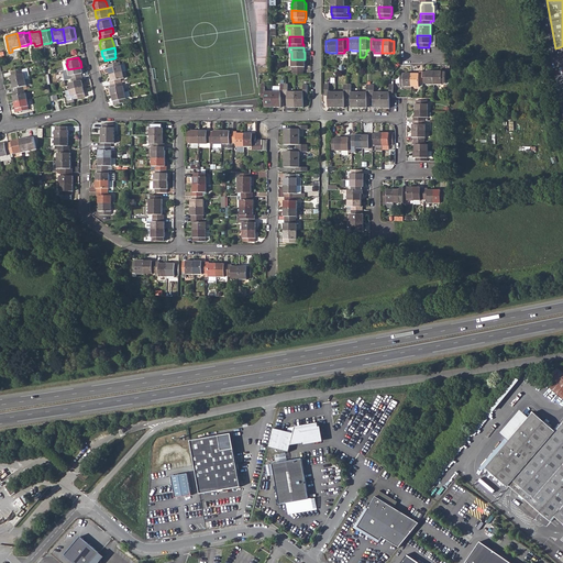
[(293,67),(293,70),(305,70),(305,67),(305,59),(291,59),(291,67),(293,67)]
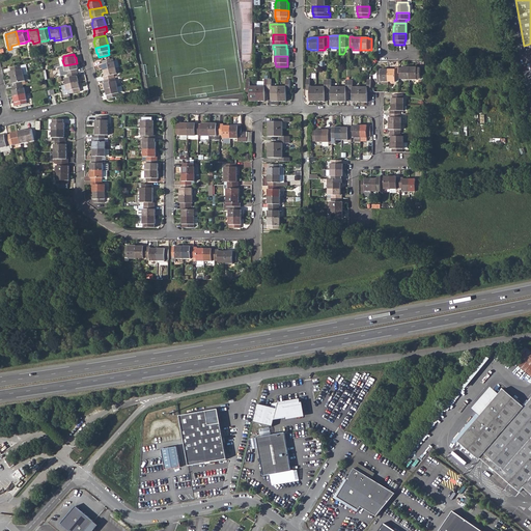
[(104,71),(116,67),(114,62),(113,62),(113,59),(110,59),(109,59),(102,61),(103,64),(102,64),(104,71)]
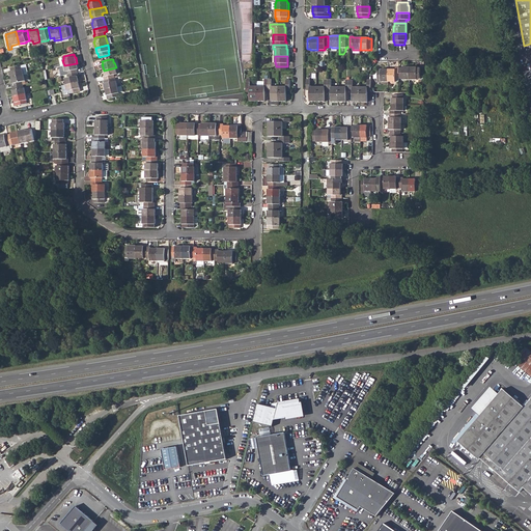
[(77,63),(64,65),(65,72),(66,72),(67,75),(78,73),(77,70),(78,70),(77,63)]
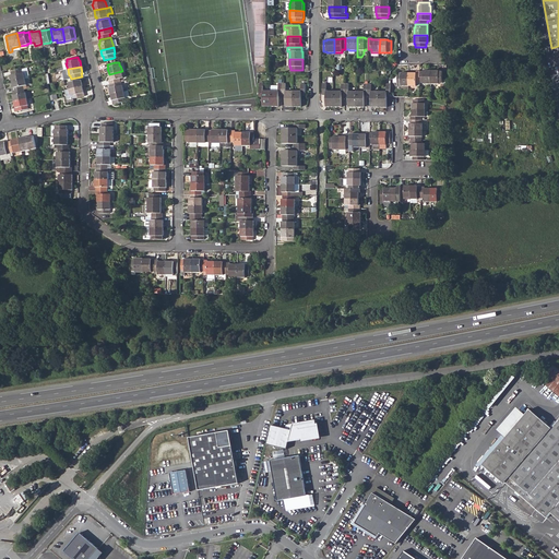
[(11,75),(12,82),(25,79),(24,72),(23,72),(22,69),(11,72),(11,75)]
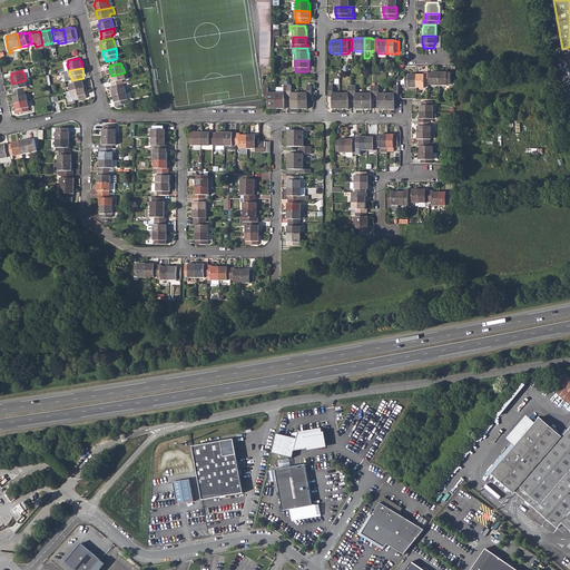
[(126,79),(125,72),(111,76),(112,82),(111,82),(111,86),(123,84),(123,80),(126,79)]
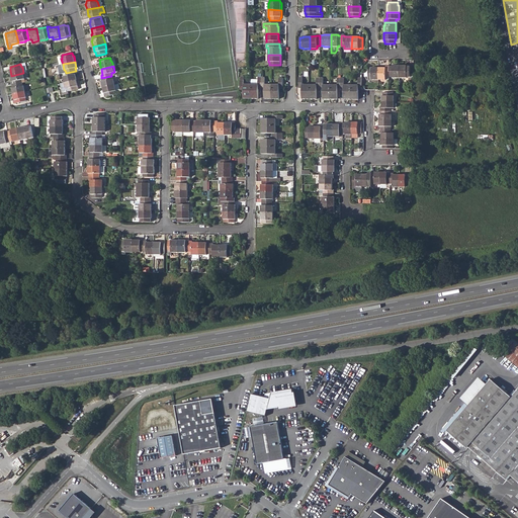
[(378,68),(378,80),(385,80),(385,77),(389,77),(389,67),(385,66),(385,68),(378,68)]
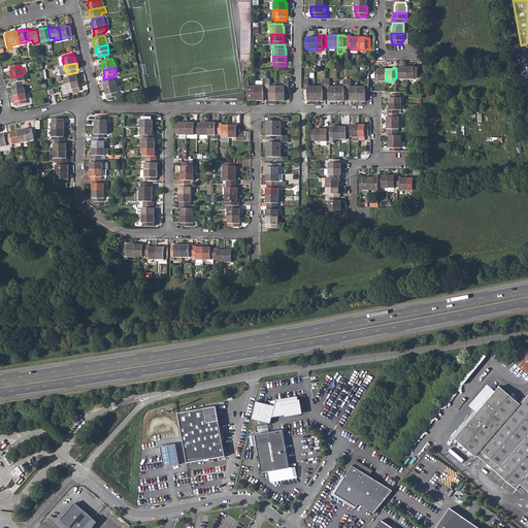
[(400,79),(407,79),(407,67),(400,67),(396,68),(396,78),(399,78),(400,79)]
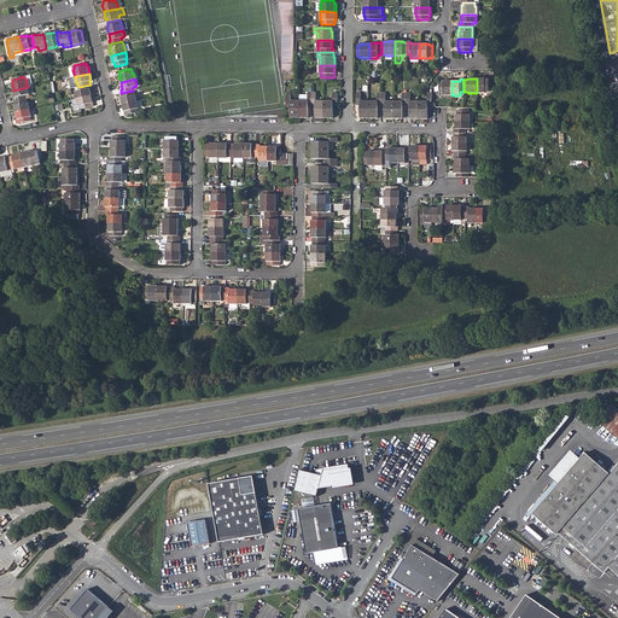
[(477,93),(485,93),(485,92),(489,92),(489,80),(485,80),(485,79),(477,79),(477,93)]
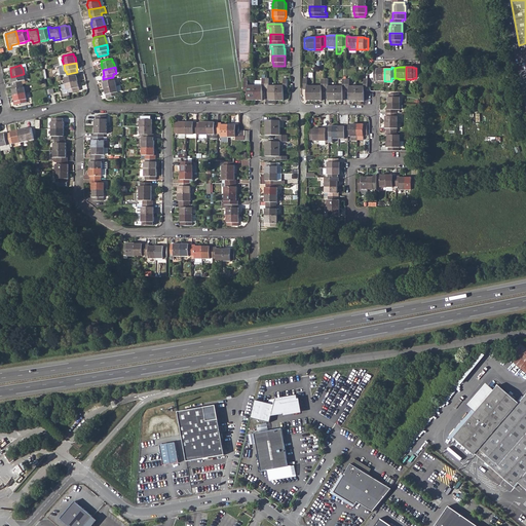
[(377,80),(377,81),(384,81),(384,69),(377,69),(377,70),(374,70),(374,72),(374,78),(373,80),(377,80)]
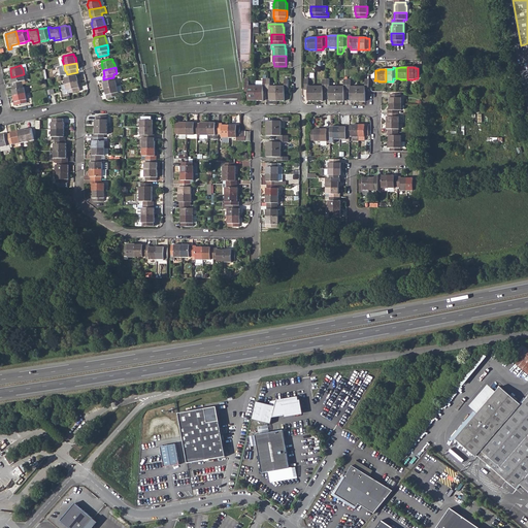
[(64,78),(66,85),(78,81),(77,75),(78,75),(77,72),(67,74),(67,77),(64,78)]
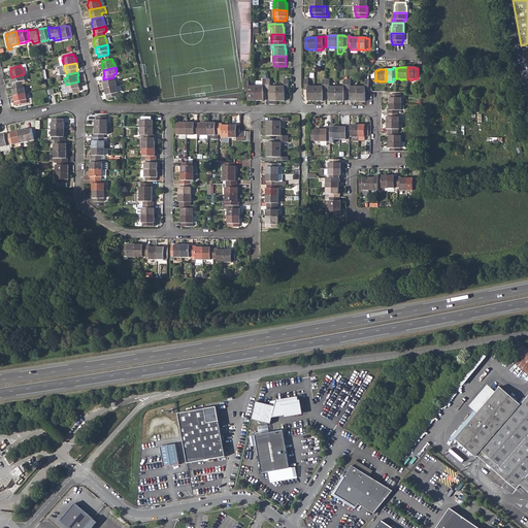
[(11,84),(12,87),(23,85),(22,81),(25,80),(24,74),(11,77),(12,84),(11,84)]
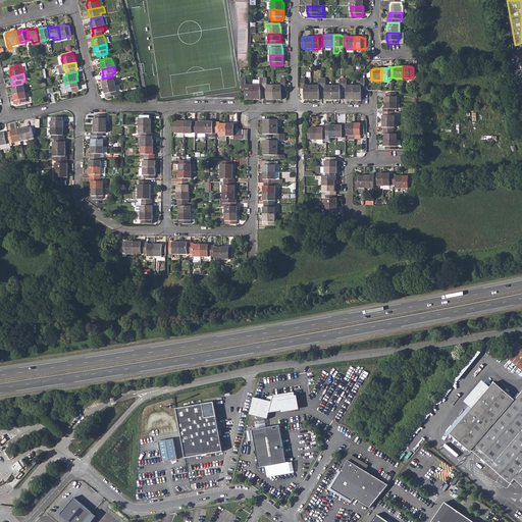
[(102,83),(104,88),(115,86),(114,80),(113,80),(112,76),(102,79),(103,82),(102,83)]
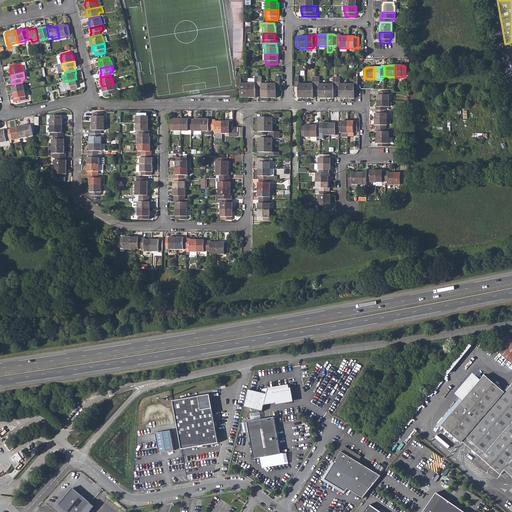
[(241,87),(241,98),(248,98),(248,83),(241,83),(241,77),(238,77),(237,87),(241,87)]
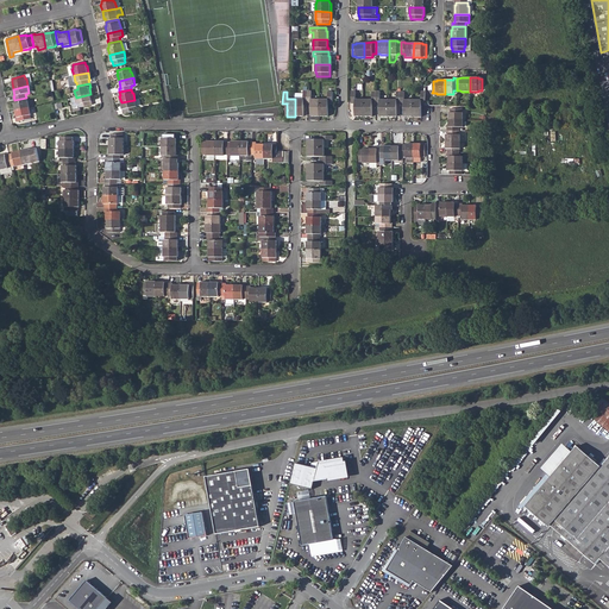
[(295,99),(295,117),(303,117),(303,104),(307,104),(307,92),(303,92),(303,99),(295,99)]
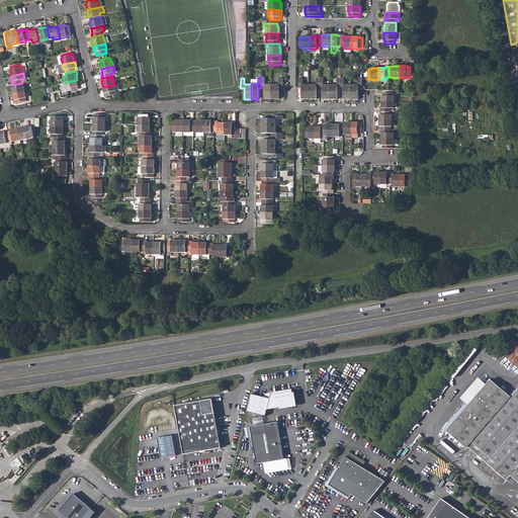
[(265,88),(265,99),(272,99),(272,85),(265,84),(265,78),(261,78),(261,88),(265,88)]
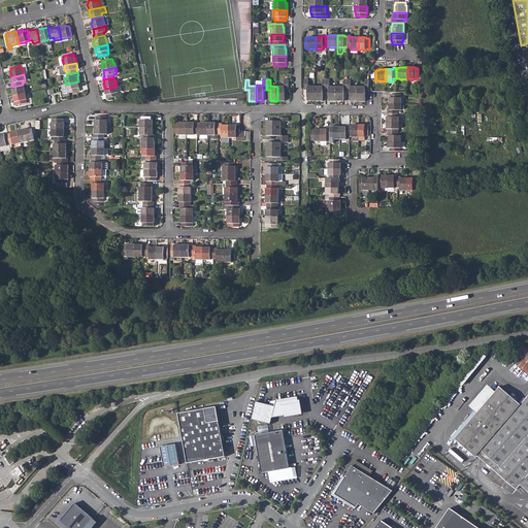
[(277,87),(277,101),(285,101),(285,90),(288,90),(288,79),(285,79),(285,87),(277,87)]
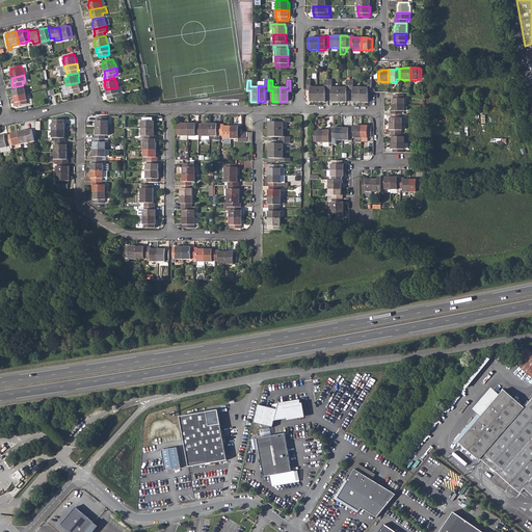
[(311,102),(318,102),(318,87),(311,87),(311,80),(307,80),(307,90),(310,90),(311,102)]
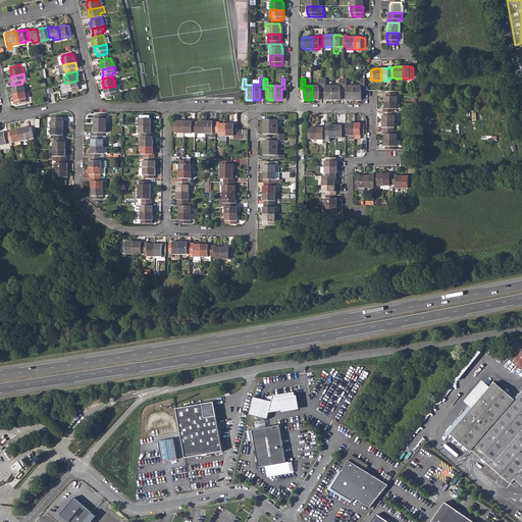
[(312,100),(319,100),(319,89),(322,90),(322,79),(319,79),(318,86),(312,86),(312,100)]
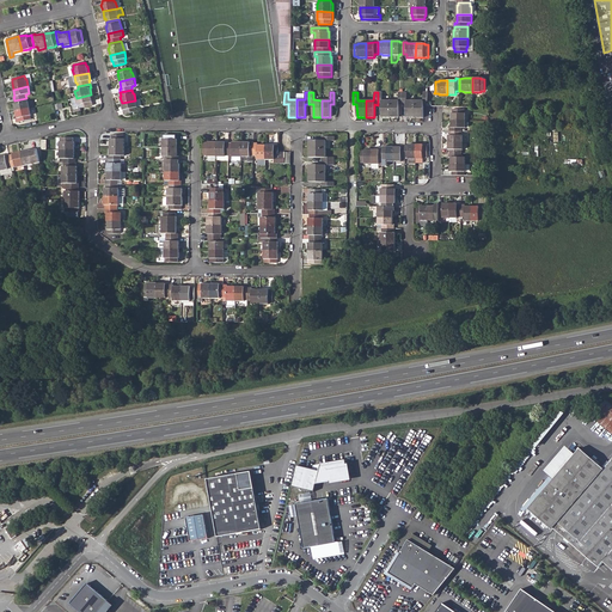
[(381,117),(390,117),(390,101),(381,101),(381,92),(378,92),(378,105),(381,104),(381,117)]
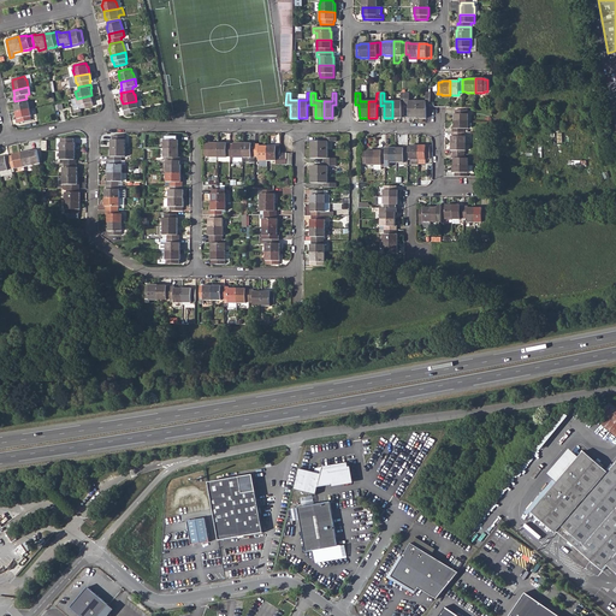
[(392,118),(401,118),(402,106),(406,106),(406,93),(401,93),(401,101),(392,101),(392,118)]
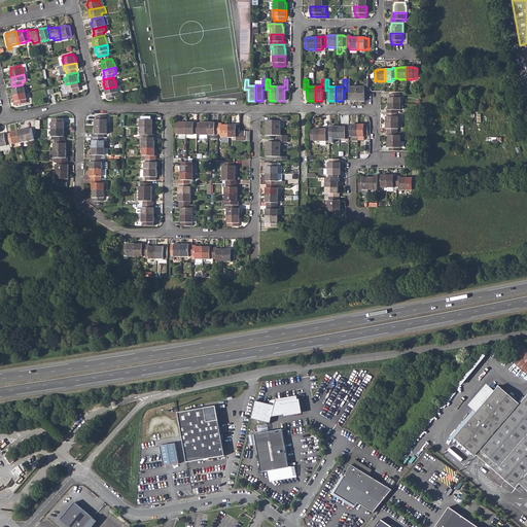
[(350,91),(349,101),(357,101),(357,86),(350,86),(350,79),(347,79),(347,91),(350,91)]
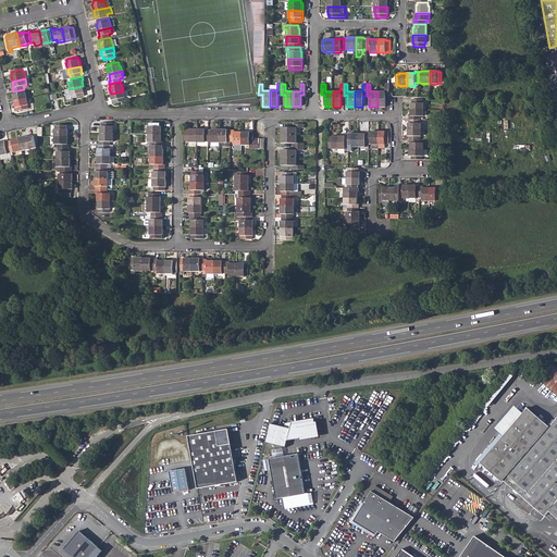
[(378,107),(385,107),(385,96),(390,96),(390,84),(385,84),(385,91),(378,91),(378,107)]
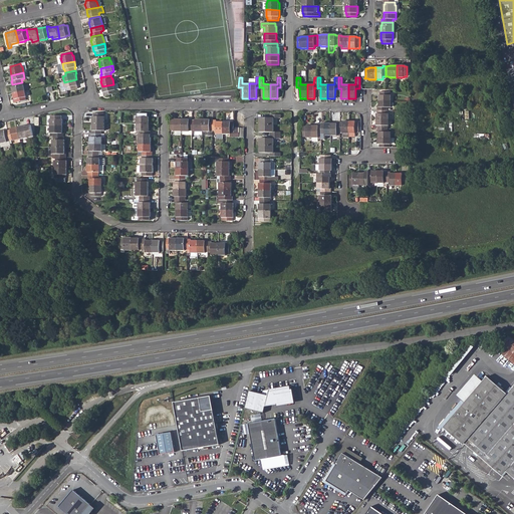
[(76,79),(64,82),(65,88),(66,88),(67,90),(67,91),(77,88),(76,85),(77,85),(76,79)]
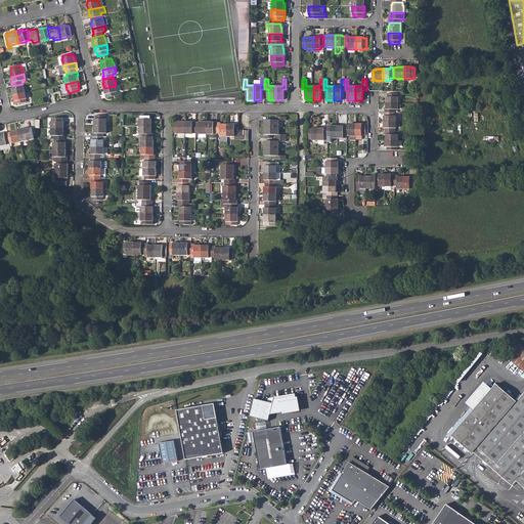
[(11,89),(13,95),(26,92),(25,87),(24,87),(23,84),(12,86),(12,89),(11,89)]
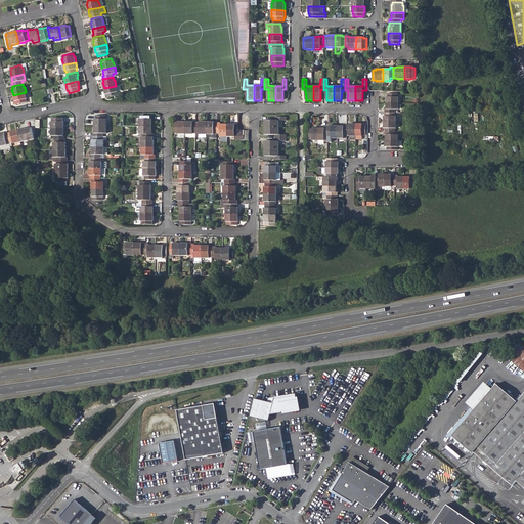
[(106,94),(106,97),(118,95),(117,92),(118,92),(116,86),(104,88),(105,94),(106,94)]
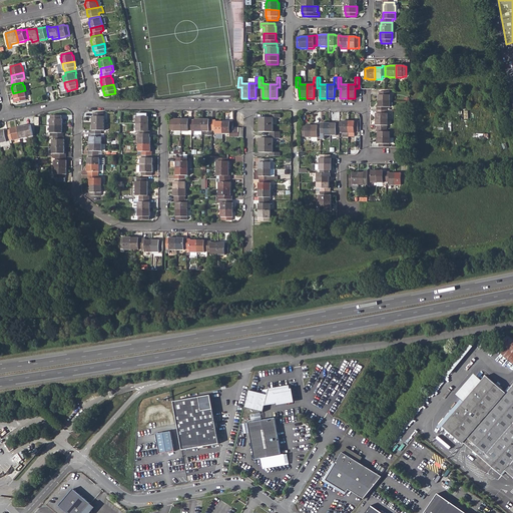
[(15,99),(15,102),(26,100),(25,96),(26,96),(25,90),(13,93),(14,99),(15,99)]
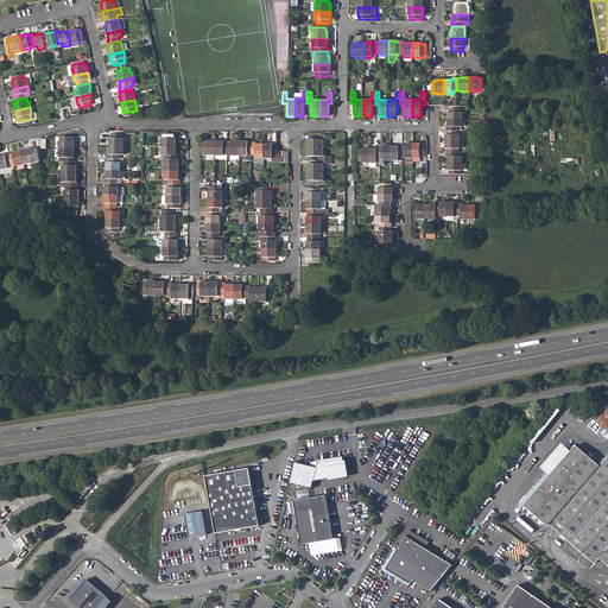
[(448,119),(463,120),(463,113),(462,113),(462,109),(449,109),(449,113),(448,113),(448,119)]
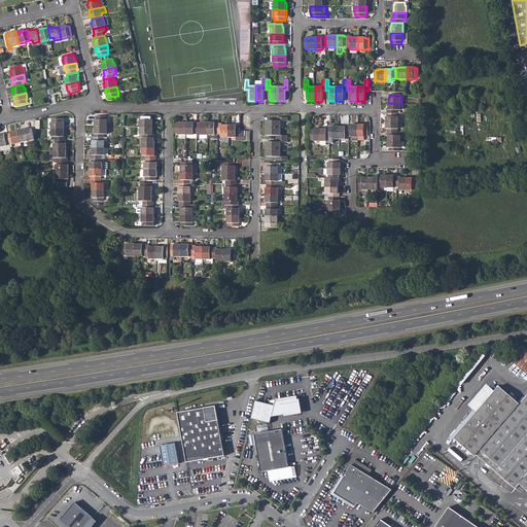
[(387,113),(397,113),(398,110),(401,110),(401,104),(388,103),(388,110),(387,110),(387,113)]
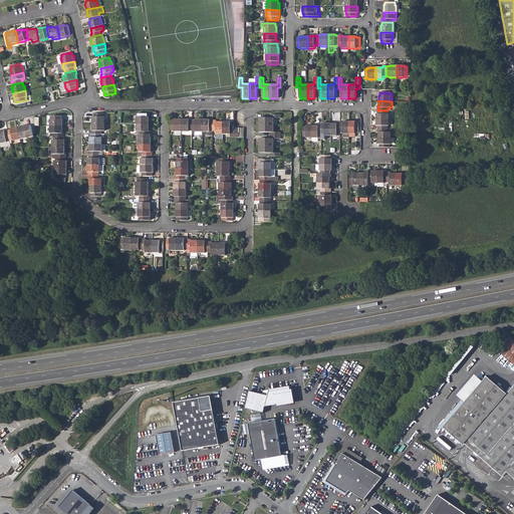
[(376,113),(376,119),(389,120),(389,114),(388,113),(388,110),(377,110),(377,113),(376,113)]
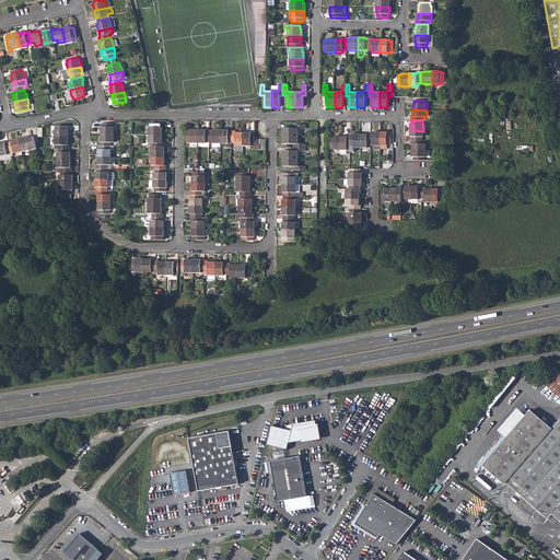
[(101,127),(101,135),(114,135),(114,127),(113,127),(113,124),(102,124),(102,127),(101,127)]
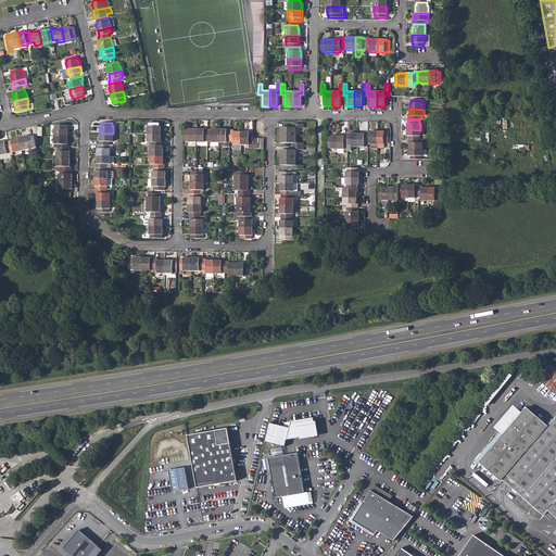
[(148,127),(148,134),(161,135),(162,127),(161,127),(160,124),(149,123),(149,127),(148,127)]
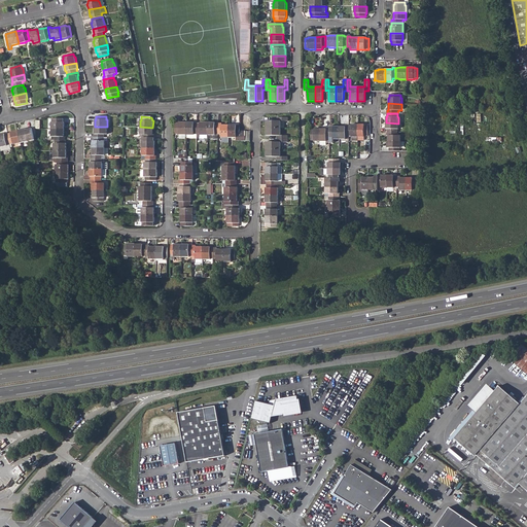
[(266,128),(281,129),(281,121),(287,121),(287,118),(277,117),(277,120),(266,121),(266,128)]
